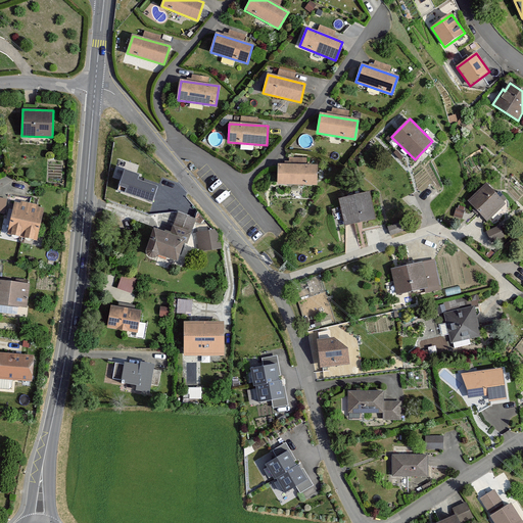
[(317,165),(278,165),(278,185),(317,185),(317,165)]
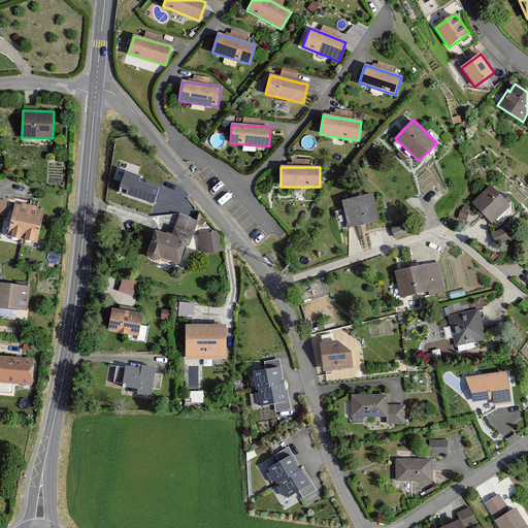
[(125,171),(119,192),(155,203),(160,188),(139,182),(140,176),(125,171)]
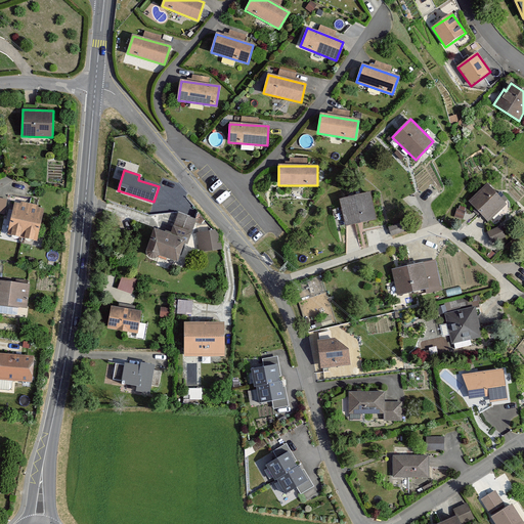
[(487,183),(469,202),(488,221),(507,204),(487,183)]
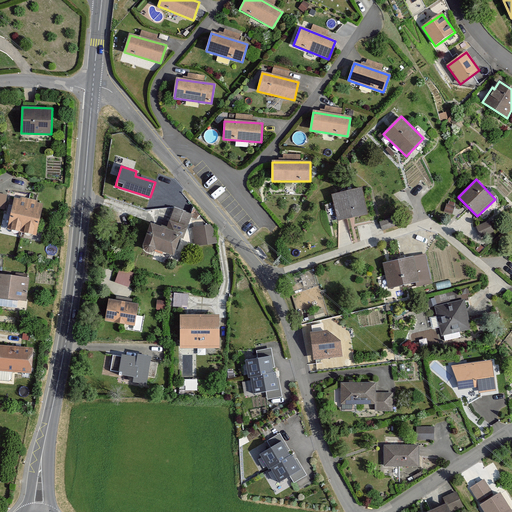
[(361,188),(332,195),(338,221),(367,214),(361,188)]
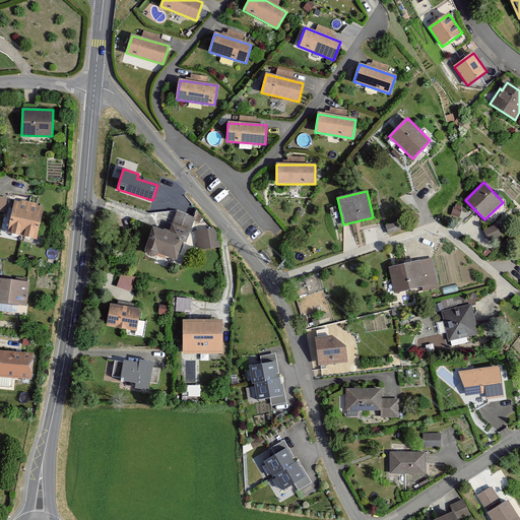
[(22,236),(29,202),(21,200),(20,202),(14,201),(8,233),(22,236)]
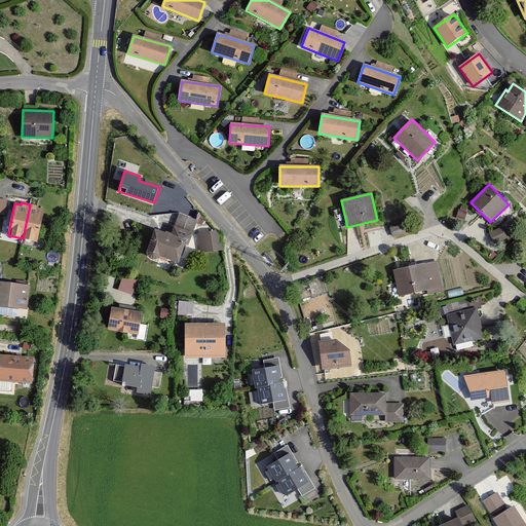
[(30,204),(23,238),(37,240),(43,210),(37,209),(37,205),(30,204)]
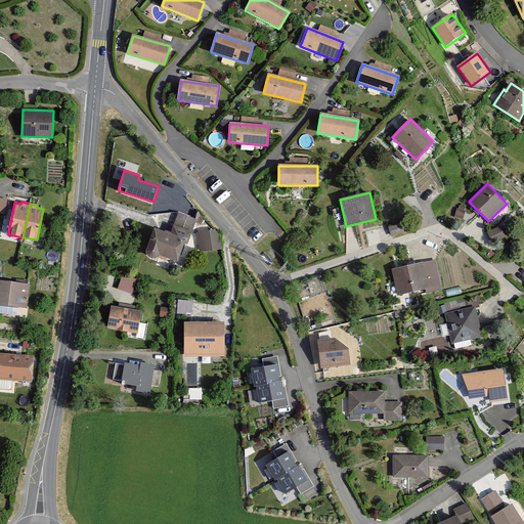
[(155,229),(146,251),(147,255),(150,258),(154,259),(157,258),(160,255),(177,262),(183,243),(187,244),(195,219),(178,213),(171,235),(155,229)]
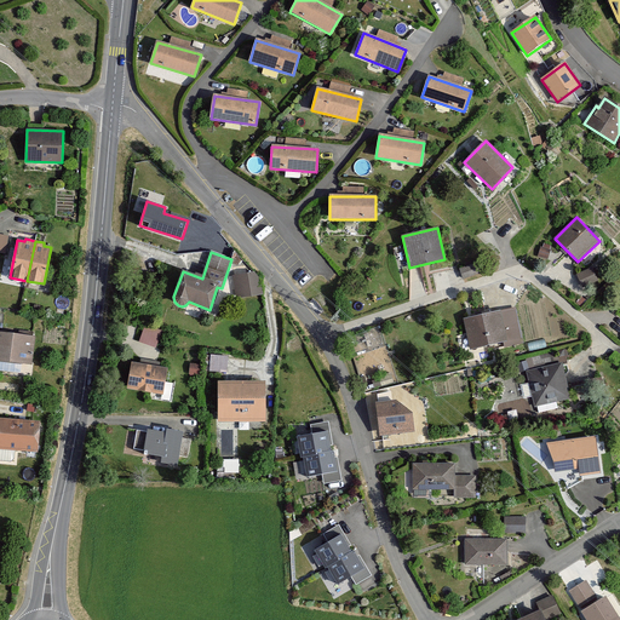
[(478,263),(460,269),(464,279),(481,273),(478,263)]
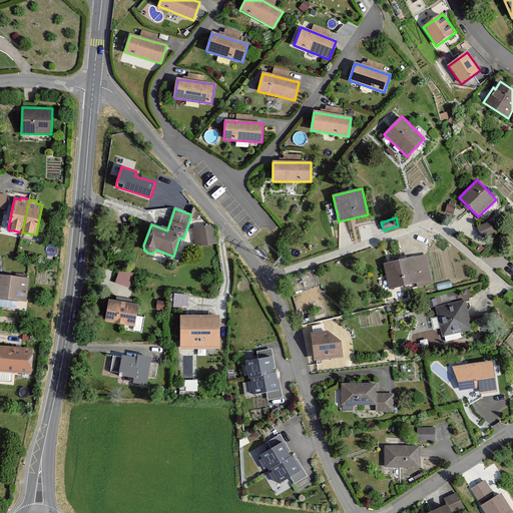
[(490,221),(477,227),(482,238),(495,232),(490,221)]
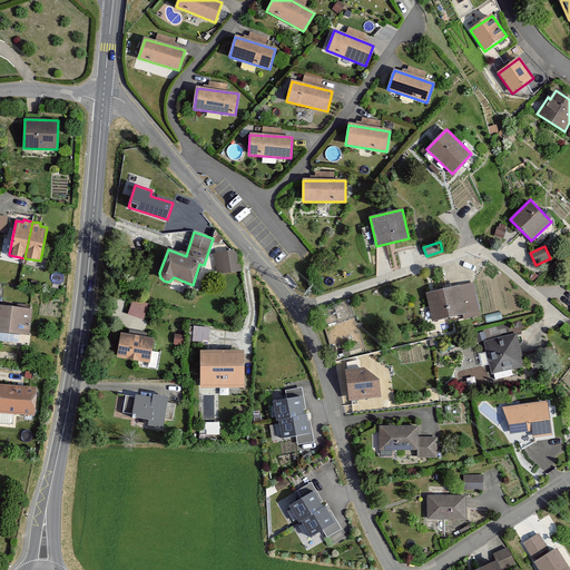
[(215,254),(217,274),(242,271),(239,258),(234,251),(215,254)]
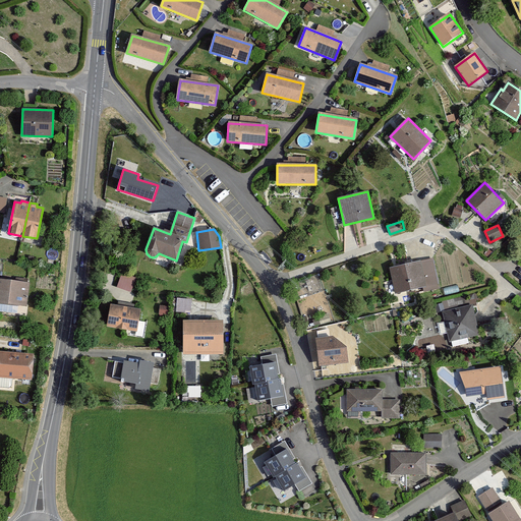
[(419,262),(390,268),(396,293),(425,287),(419,262)]
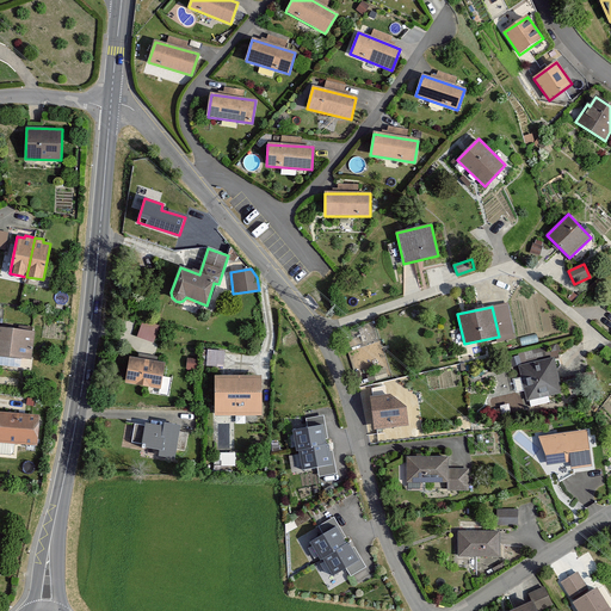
[(155,340),(160,325),(143,320),(139,335),(155,340)]
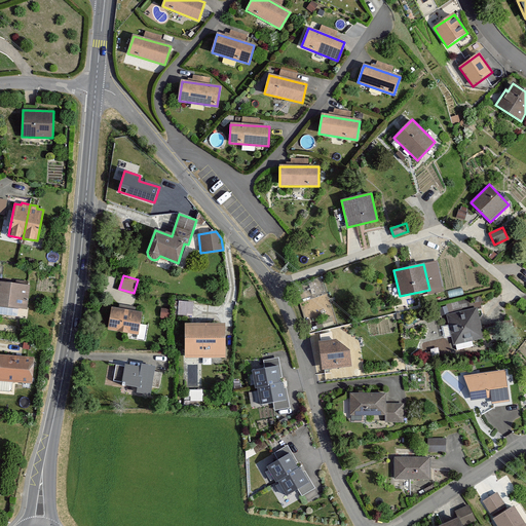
[(29,286),(0,282),(0,308),(0,305),(26,308),(29,286)]
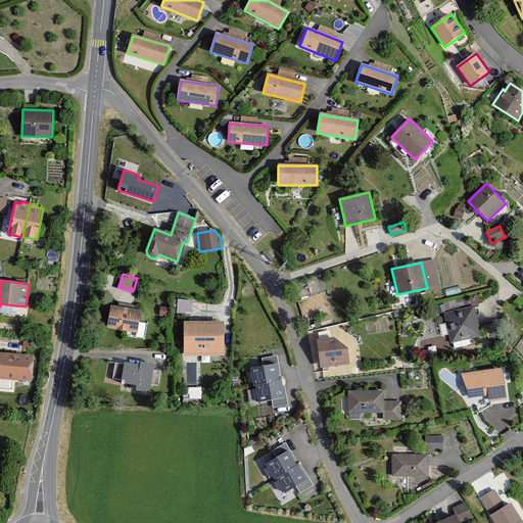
[(192,301),(178,300),(177,314),(191,315),(192,301)]
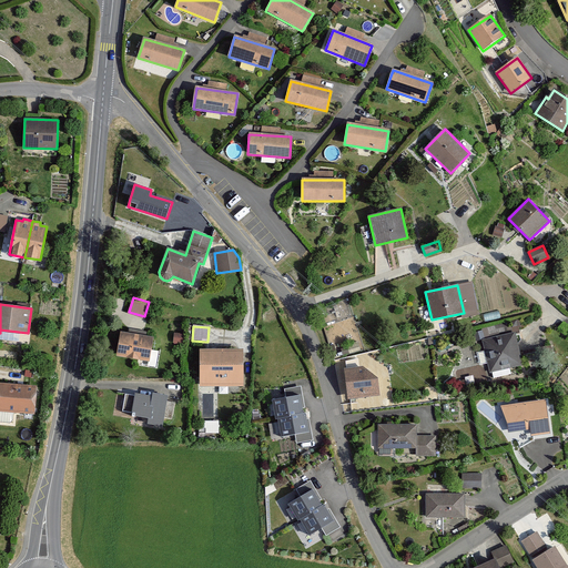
[(129,334),(121,333),(118,356),(150,361),(153,338),(145,337),(146,333),(130,330),(129,334)]
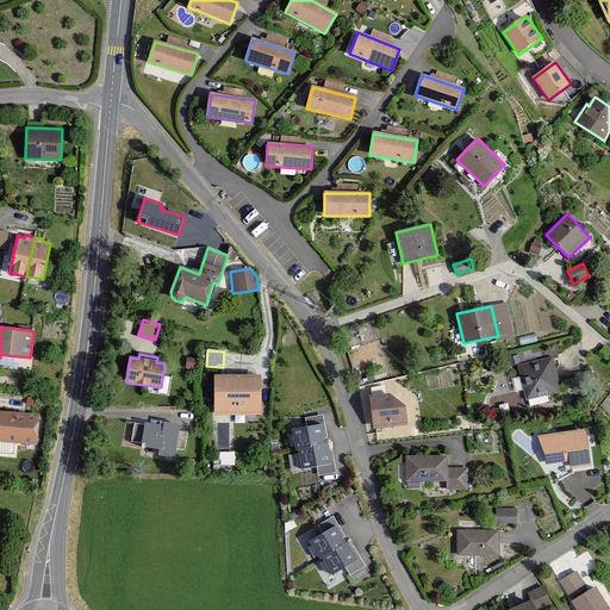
[(553,358),(518,365),(526,399),(560,392),(553,358)]
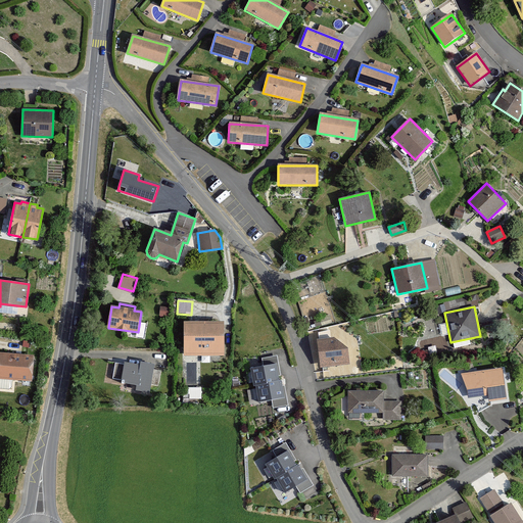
[(170,307),(160,307),(160,316),(170,317),(170,307)]
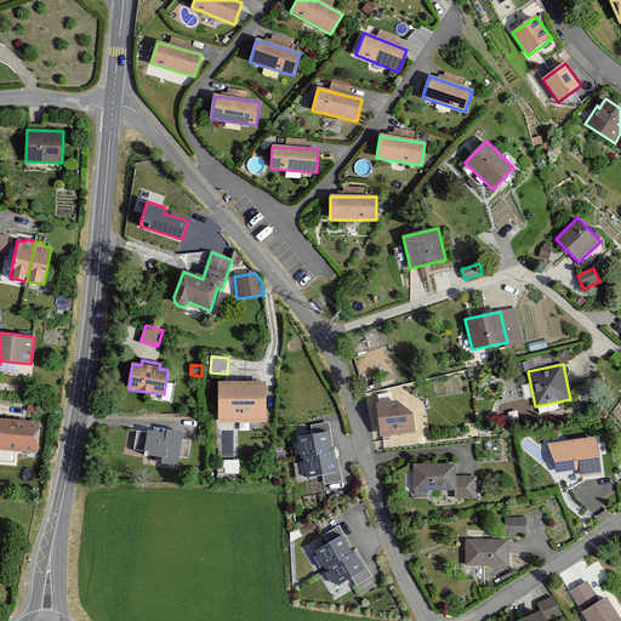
[(266,383),(218,383),(218,422),(265,422),(266,383)]
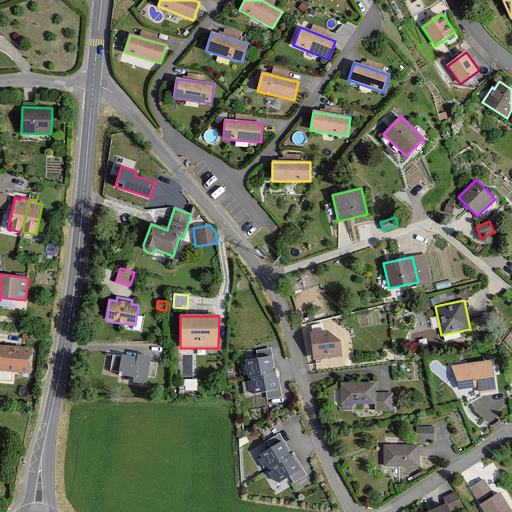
[(326,331),(311,332),(314,359),(342,357),(340,342),(326,331)]
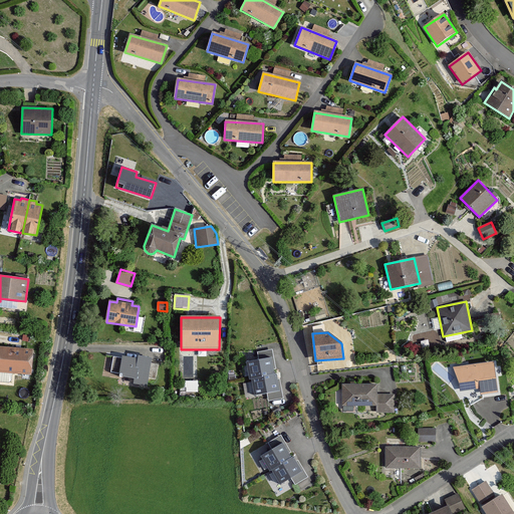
[(32,350),(0,347),(0,371),(30,373),(32,350)]
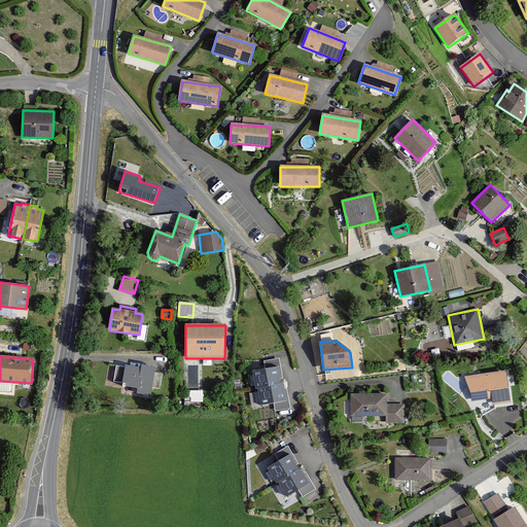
[(141,370),(117,365),(114,383),(138,386),(137,393),(150,395),(151,387),(160,388),(162,374),(154,373),(155,367),(142,365),(141,370)]
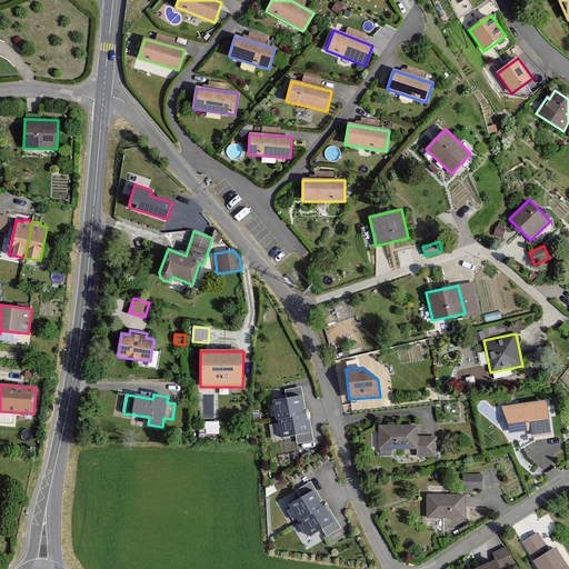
[(303,397),(273,401),(276,421),(279,420),(307,417),(303,397)]
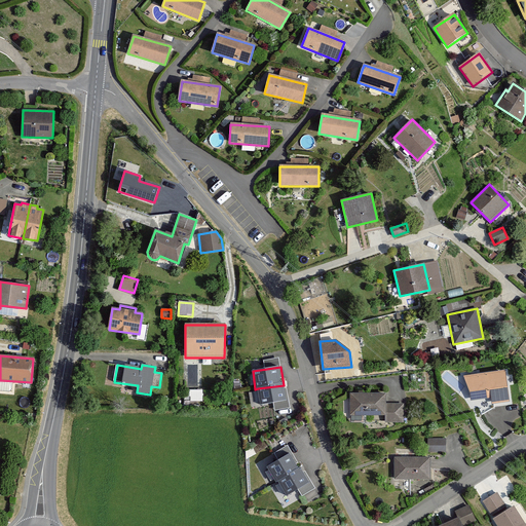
[(509,402),(505,371),(463,376),(474,400),(482,414),(494,407),(494,403),(509,402)]
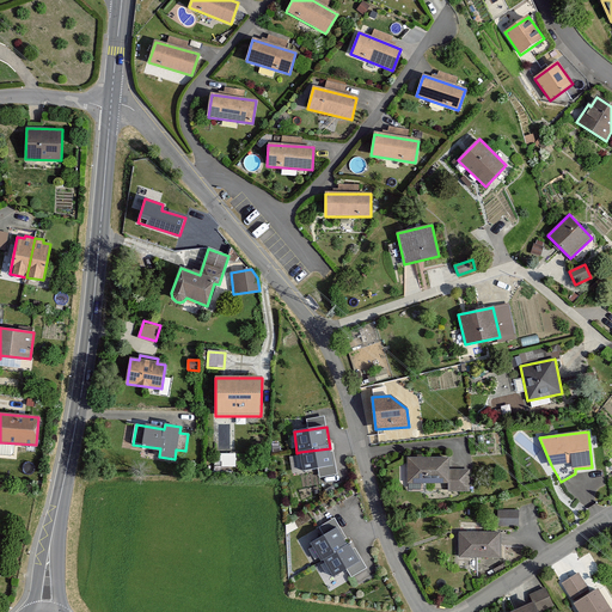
[(330,448),(300,452),(304,470),(336,465),(334,447),(330,448)]
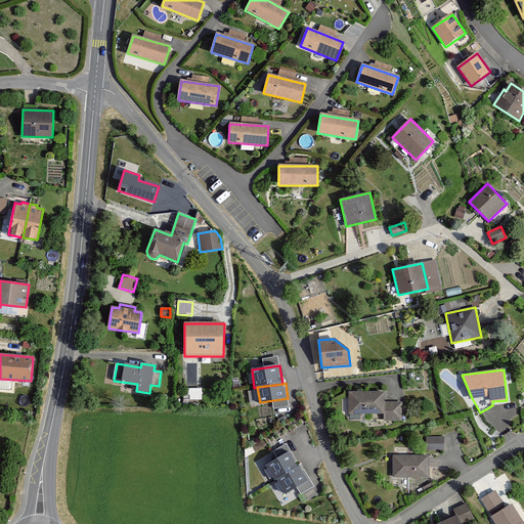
[(384,392),(349,392),(349,412),(384,412),(384,392)]
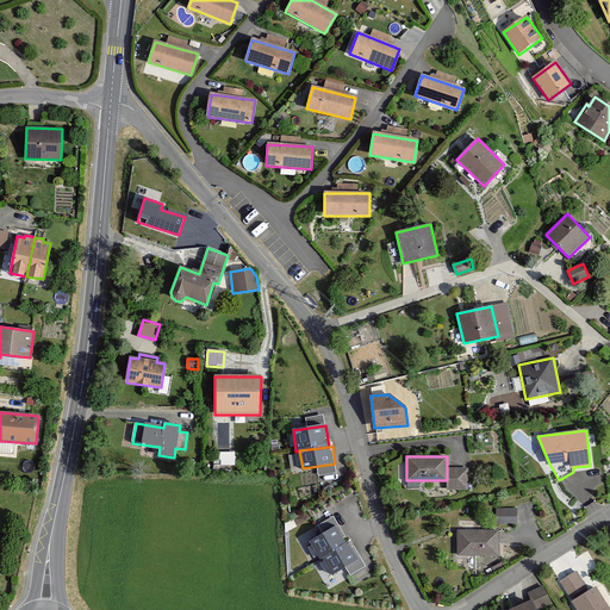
[(452,468),(453,489),(467,489),(467,468),(452,468)]
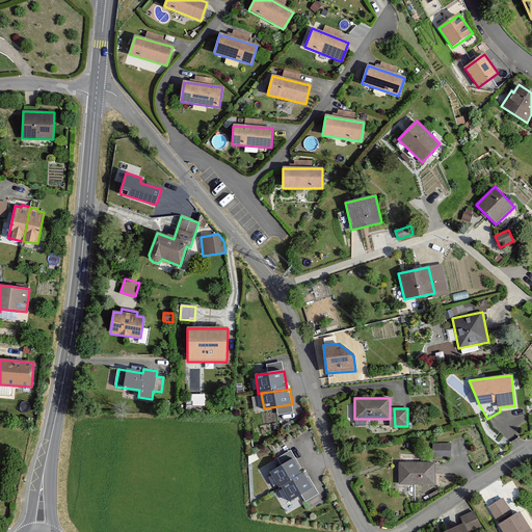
[(432,457),(450,457),(450,444),(432,444),(432,457)]
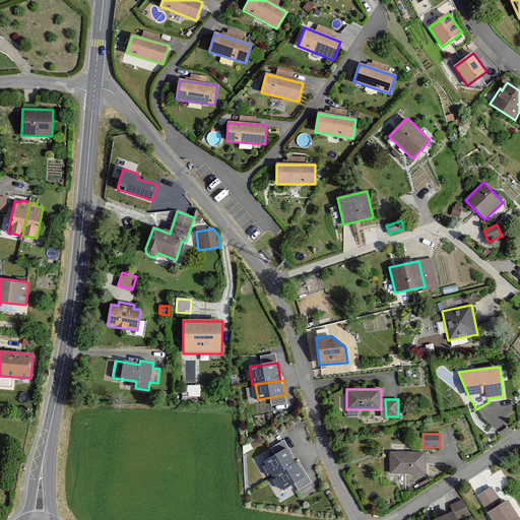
[(279,451),(289,445),(285,439),(275,445),(279,451)]
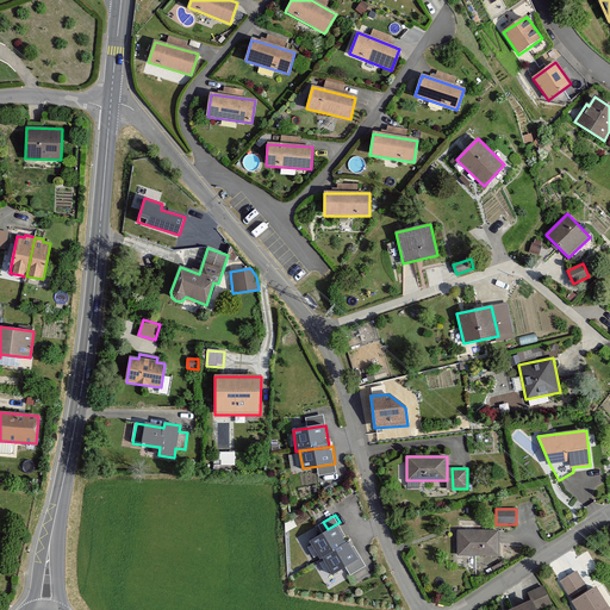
[(346,543),(335,527),(310,542),(321,559),(323,558),(346,543)]
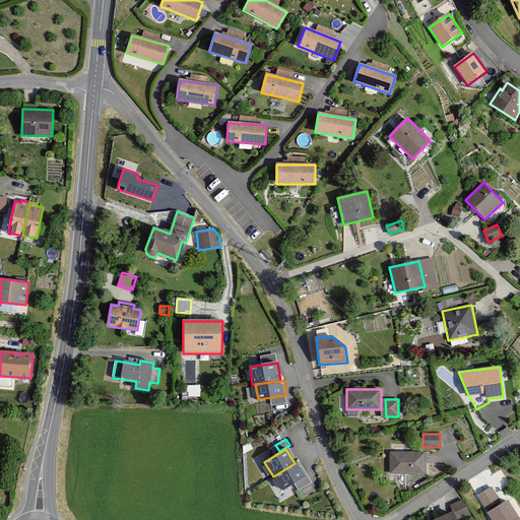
[(425,453),(390,453),(390,473),(425,473),(425,453)]
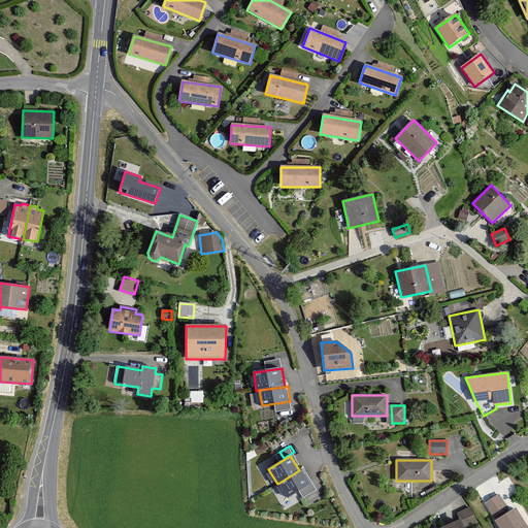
[(299,470),(279,483),(288,497),(311,483),(303,468),(299,470)]
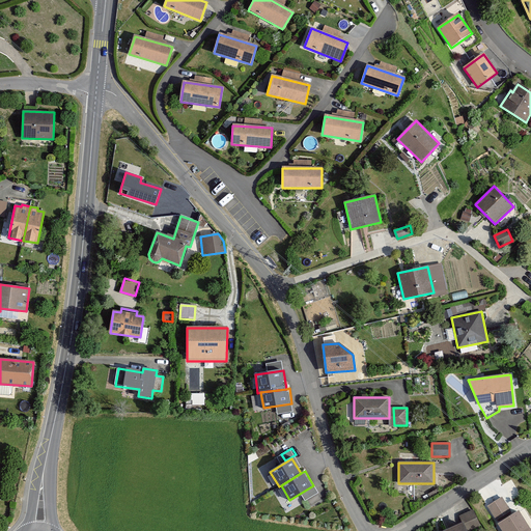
[(502,497),(487,506),(496,520),(510,510),(502,497)]
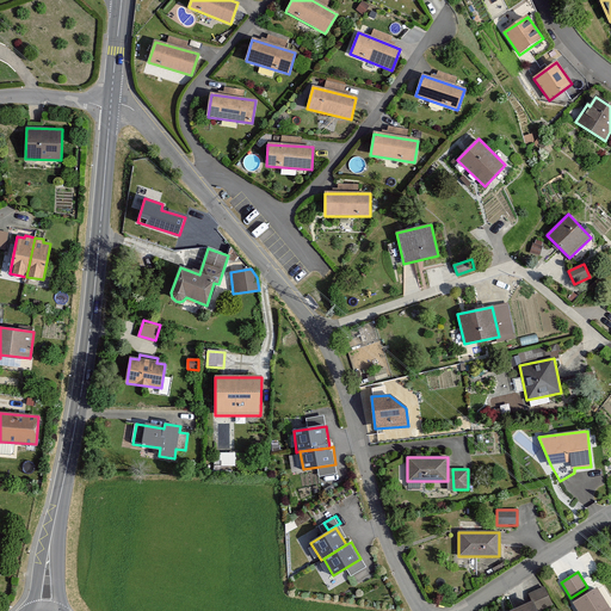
[(553,604),(544,587),(537,591),(545,608),(553,604)]
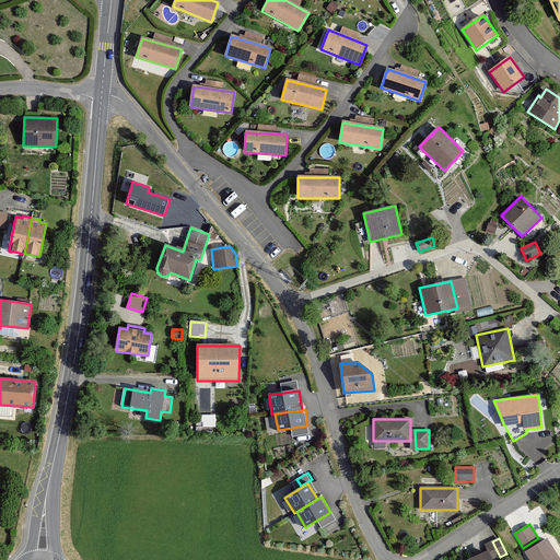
[(547,539),(525,552),(529,559),(559,559),(559,558),(559,559),(547,539)]
